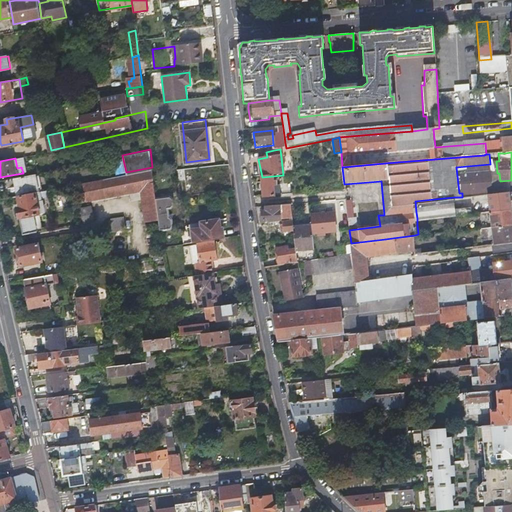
[(492,191),(490,164),(456,167),(459,193),(462,193),(462,194),(492,191)]
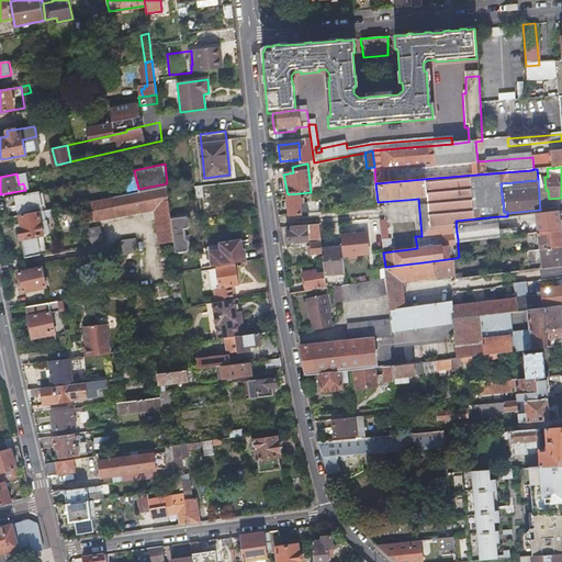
[(167,183),(138,189),(85,201),(88,212),(93,211),(96,221),(155,209),(159,243),(172,239),(170,215),(167,183)]
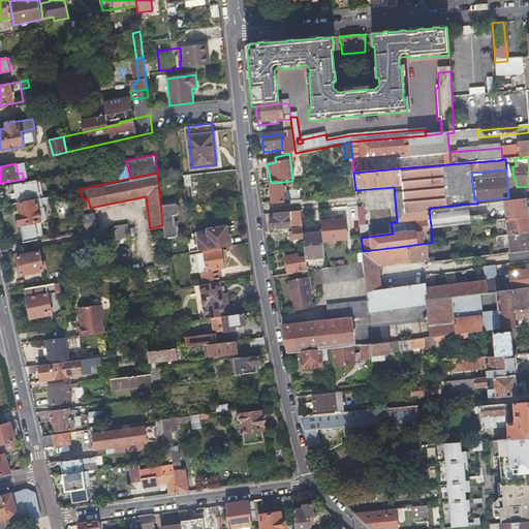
[(19,203),(39,197),(36,179),(14,184),(19,203)]
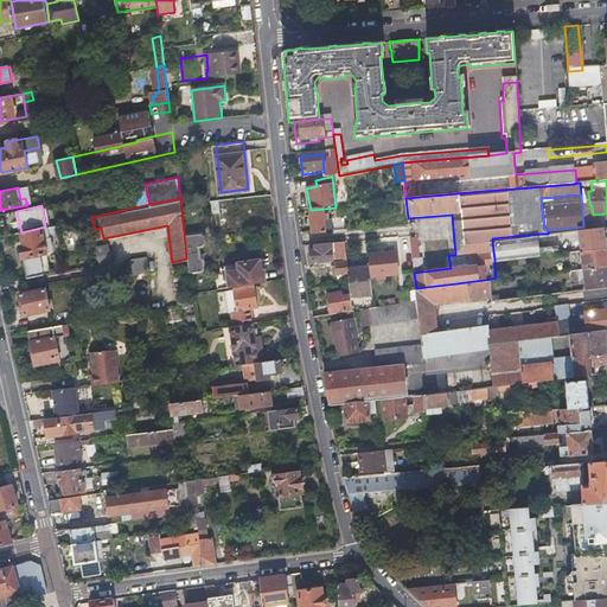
[(324,209),(311,210),(314,235),(332,232),(331,219),(328,219),(327,215),(325,216),(324,209)]
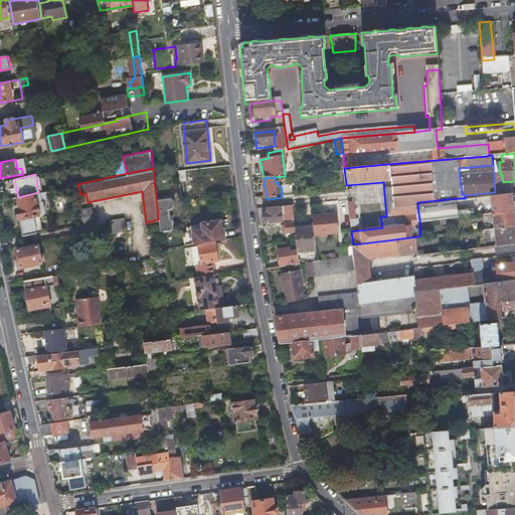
[(47,190),(38,192),(18,197),(20,209),(17,209),(19,219),(24,236),(43,232),(39,215),(44,213),(41,199),(49,198),(47,190)]
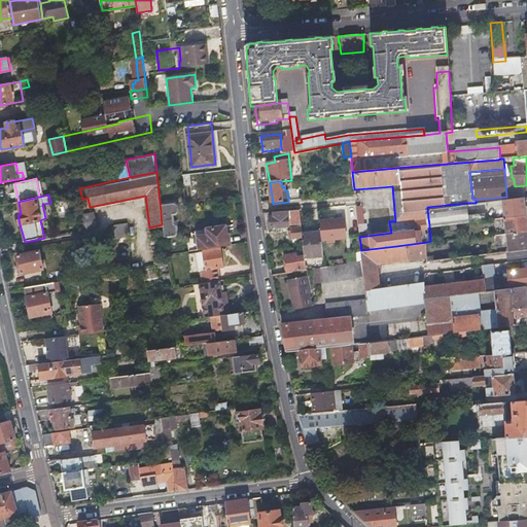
[(505,218),(526,216),(526,198),(504,200),(505,218)]
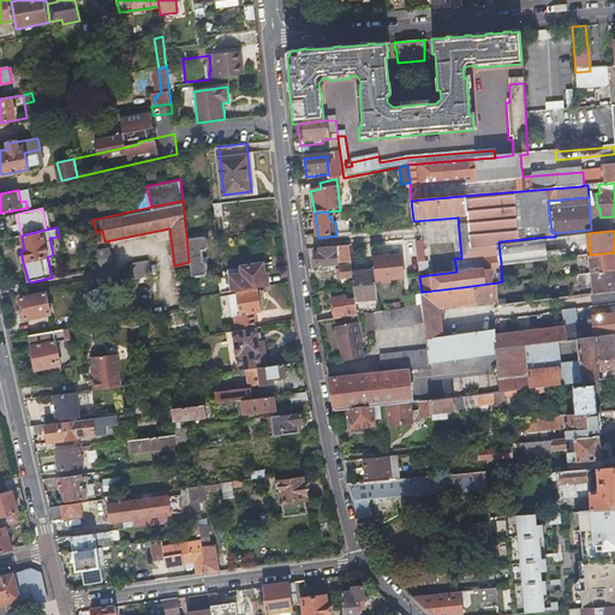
[(202,234),(186,236),(189,262),(191,274),(202,273),(203,268),(202,260),(199,256),(197,244),(203,243),(204,239),(204,236),(202,234)]
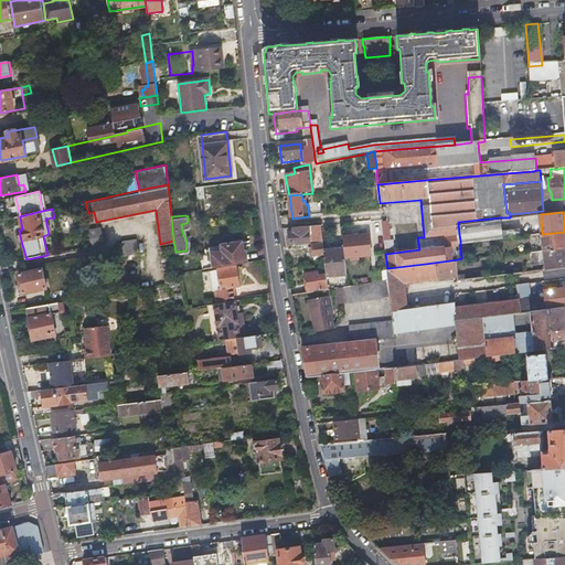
[(503,231),(501,217),(458,222),(459,234),(460,241),(488,238),(522,235),(521,230),(503,231)]
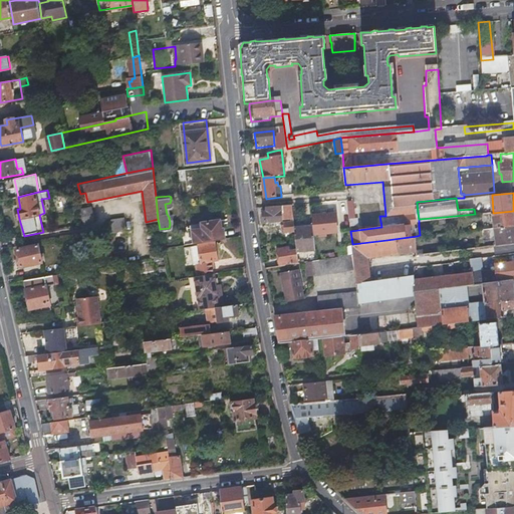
[(345,201),(347,216),(354,215),(352,200),(345,201)]
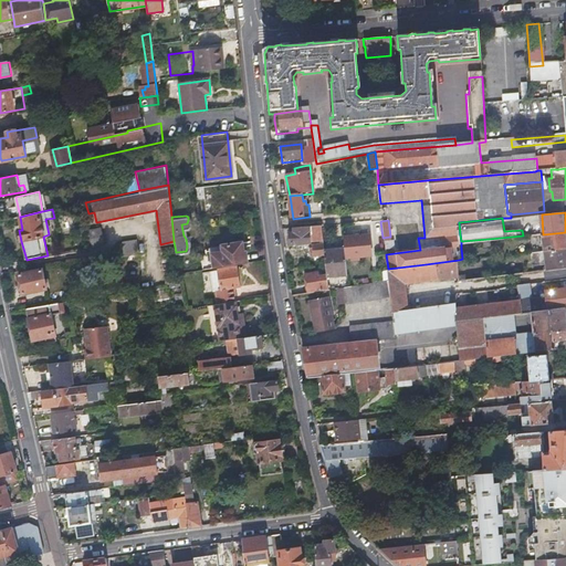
[(94,229),(95,236),(97,243),(112,240),(108,224),(94,229)]
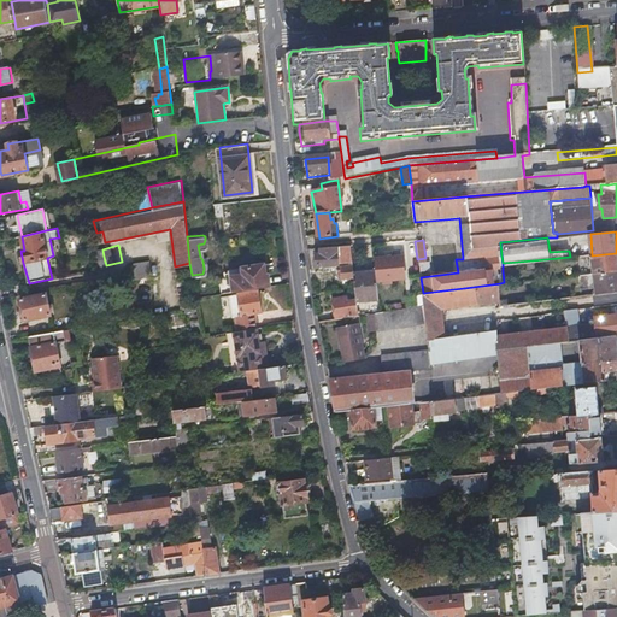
[(323,257),(321,257),(317,258),(319,271),(340,268),(339,254),(352,253),(351,246),(322,250),(323,257)]
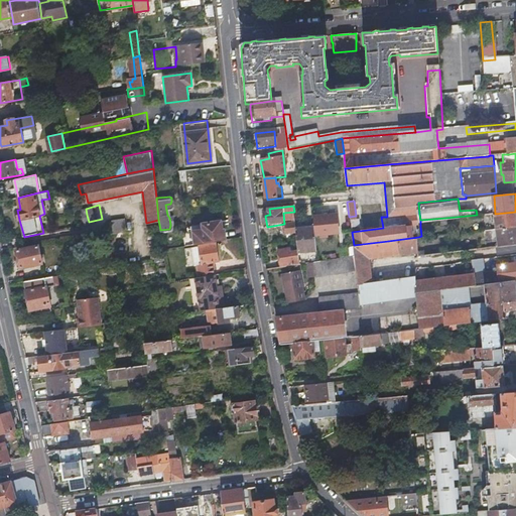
[(515,227),(515,212),(495,214),(497,229),(515,227)]
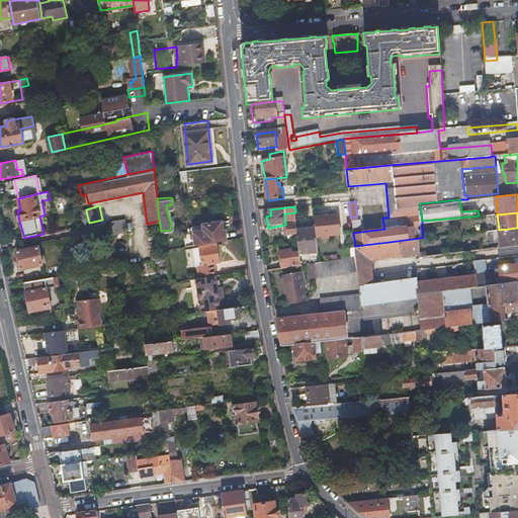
[(318,219),(318,228),(319,237),(341,235),(339,216),(318,219)]
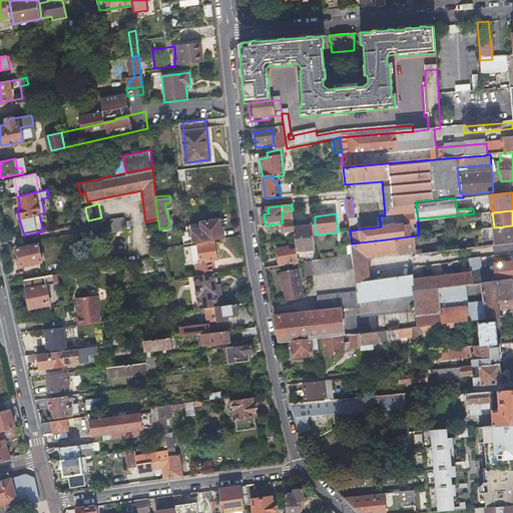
[(444,223),(443,216),(418,218),(418,222),(418,225),(444,223)]
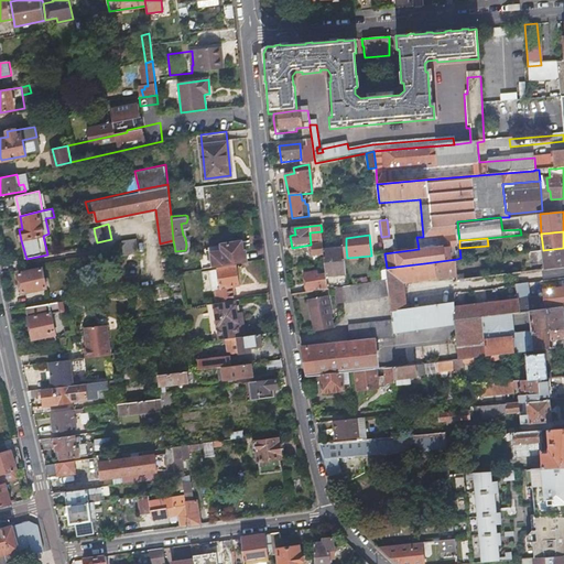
[(245,249),(243,245),(242,240),(223,243),(223,246),(206,248),(208,267),(248,261),(247,249),(245,249)]
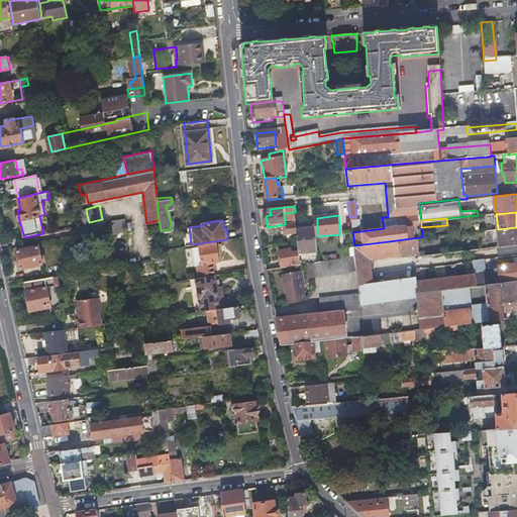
[(283,236),(297,234),(297,231),(296,225),(285,227),(286,229),(282,229),(283,236)]
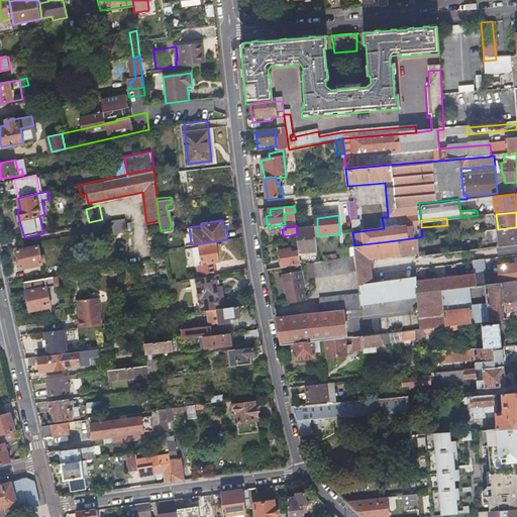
[(516,244),(516,227),(498,229),(499,247),(516,244)]
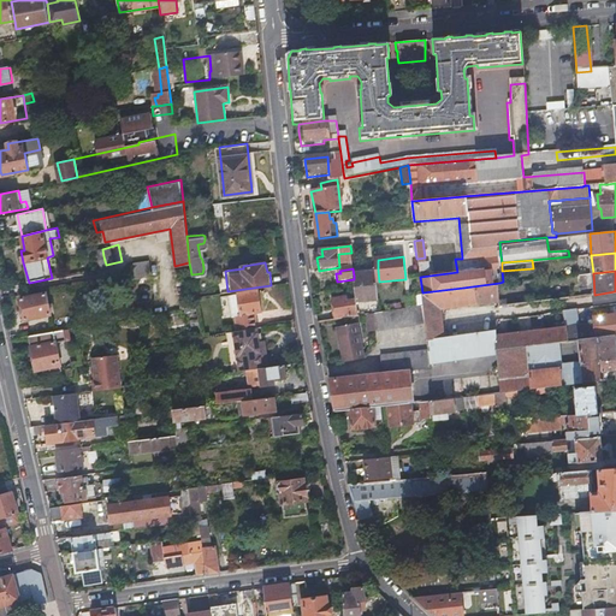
[(354,276),(354,279),(357,304),(379,302),(375,273),(354,276)]
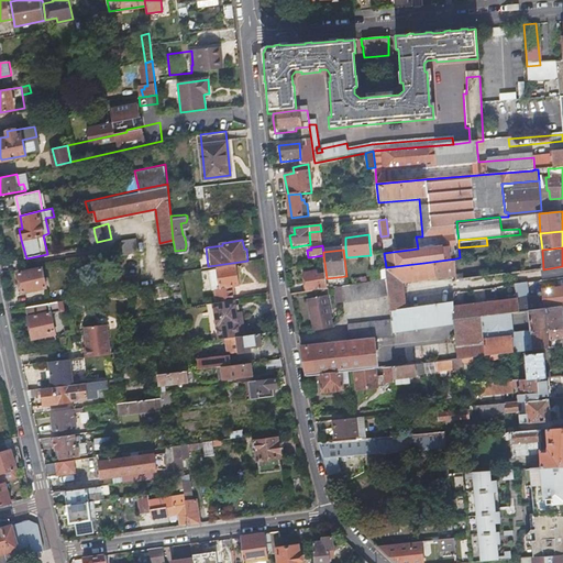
[(456,266),(456,258),(423,263),(386,267),(387,274),(387,280),(389,297),(390,310),(408,308),(405,279),(457,274),(456,266)]
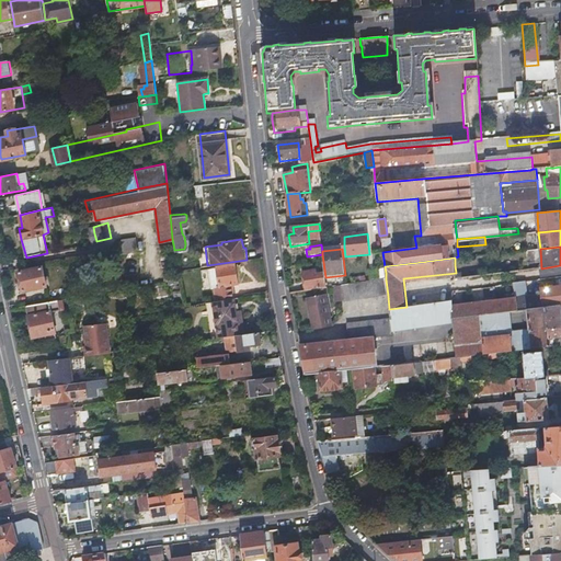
[(214,266),(216,276),(217,286),(218,299),(230,298),(229,284),(236,283),(232,264),(214,266)]
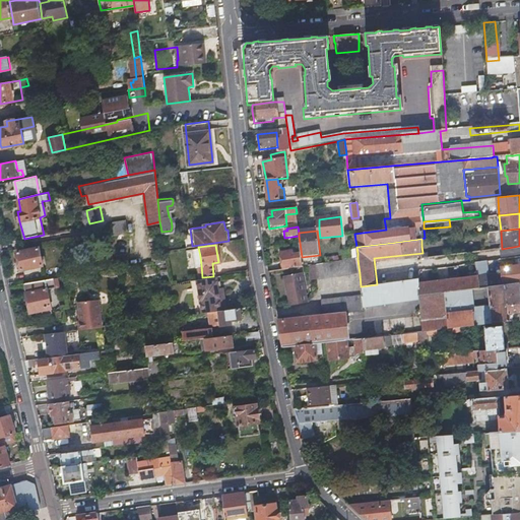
[(19,269),(30,267),(42,265),(39,247),(15,252),(19,269)]
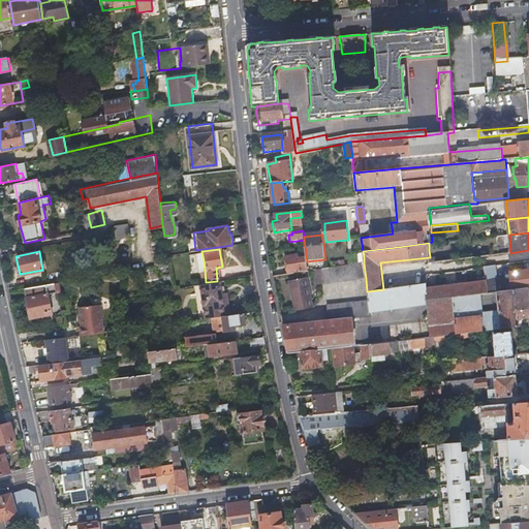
[(297,257),(291,258),(286,259),(288,275),(308,272),(307,265),(303,266),(302,262),(298,262),(297,257)]
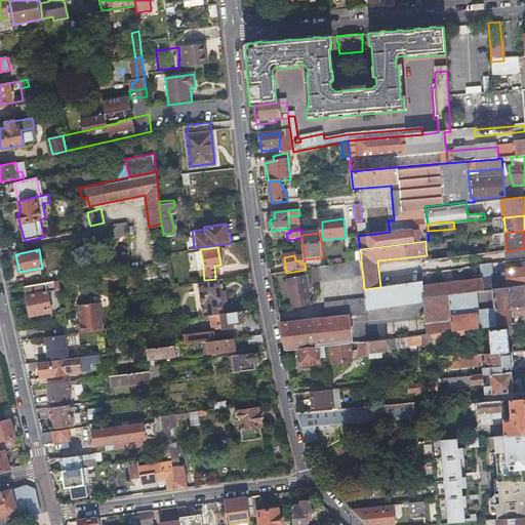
[(341,265),(361,261),(361,255),(341,257),(341,265)]
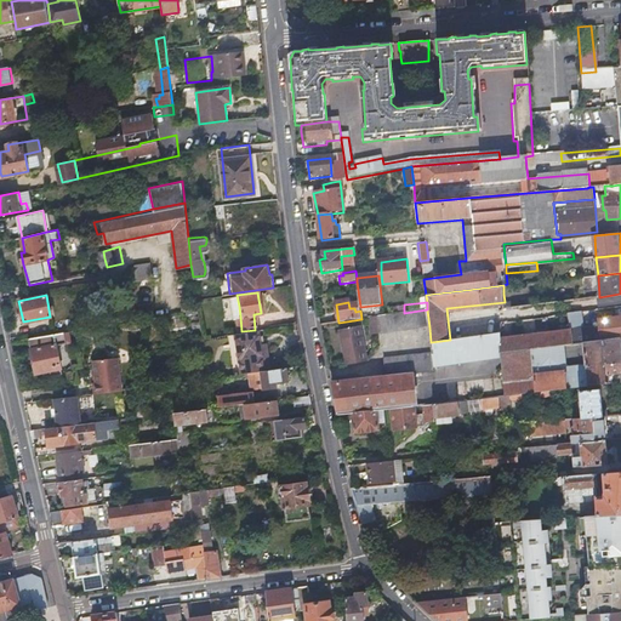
[(429,328),(427,309),(404,313),(379,317),(381,335),(429,328)]
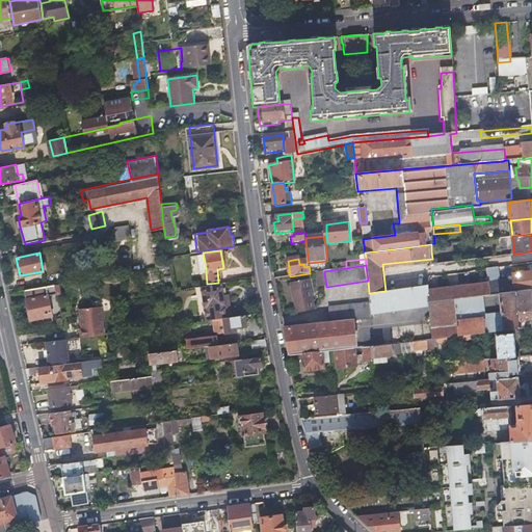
[(490,295),(501,294),(531,290),(531,289),(531,271),(513,273),(514,282),(507,283),(505,265),(487,266),(489,282),(490,295)]
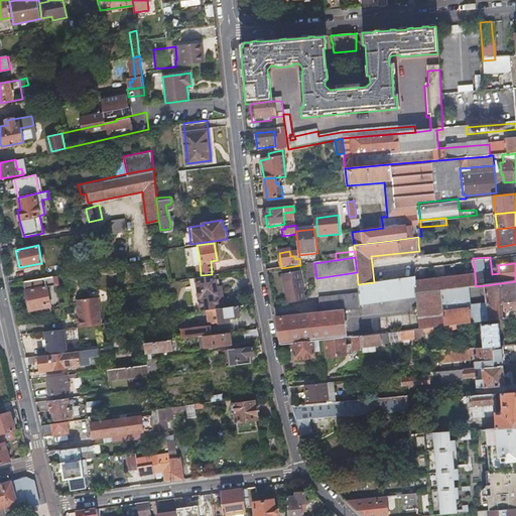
[(316,278),(314,263),(307,264),(309,279),(316,278)]
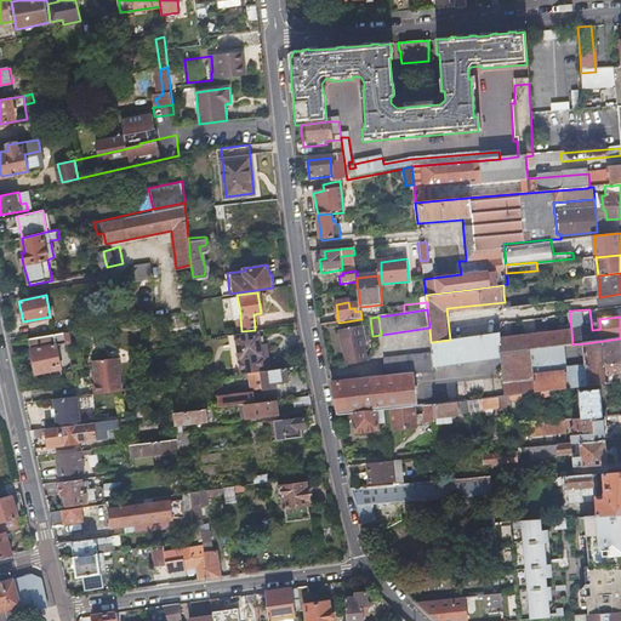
[(343,330),(346,348),(347,368),(368,365),(363,326),(343,330)]
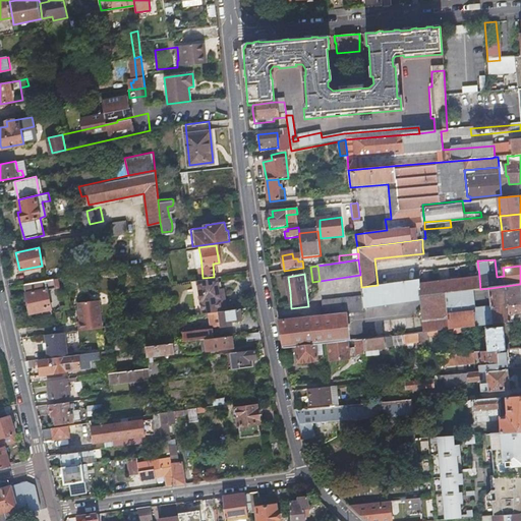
[(203,278),(194,279),(199,314),(227,310),(224,288),(223,288),(220,288),(219,283),(218,276),(214,277),(203,278)]
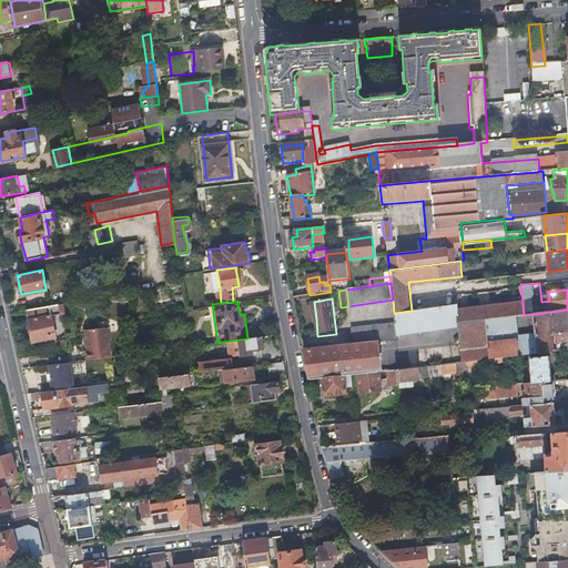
[(523,301),(457,310),(458,324),(514,316),(524,315),(523,301)]
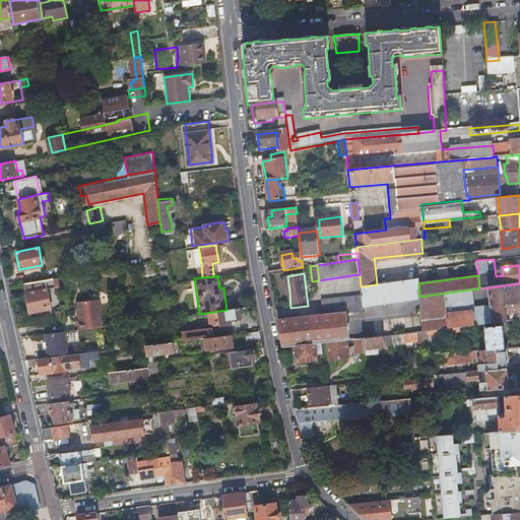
[(28,313),(35,312),(41,310),(42,315),(52,314),(46,279),(23,283),(28,313)]
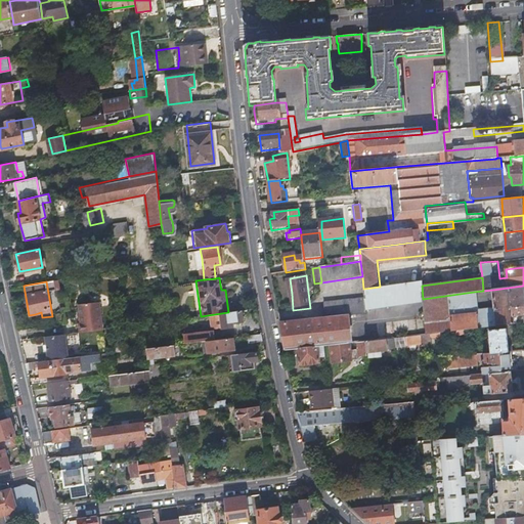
[(380,287),(363,289),(365,298),(365,306),(395,302),(421,299),(423,299),(422,286),(421,281),(407,282),(380,287)]
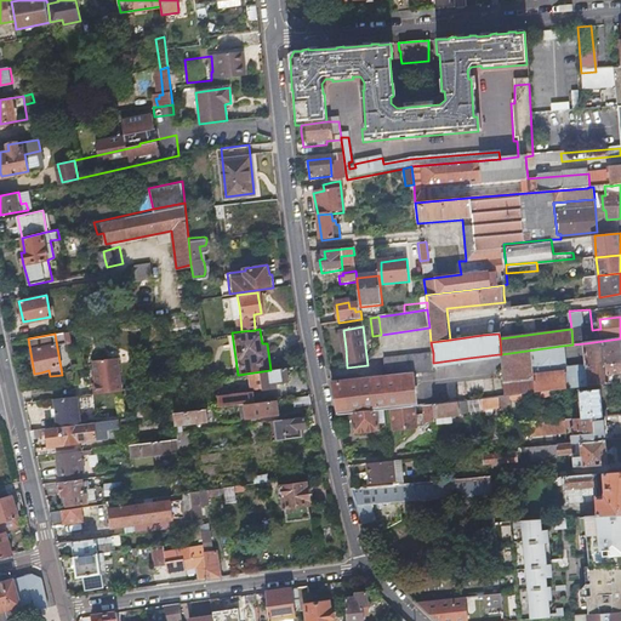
[(620,347),(620,339),(585,343),(587,368),(620,363),(620,347)]
